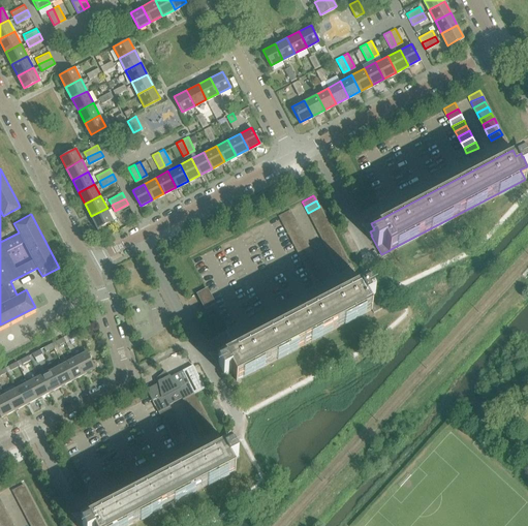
[(319,207),(308,213),(311,218),(322,212),(319,207)]
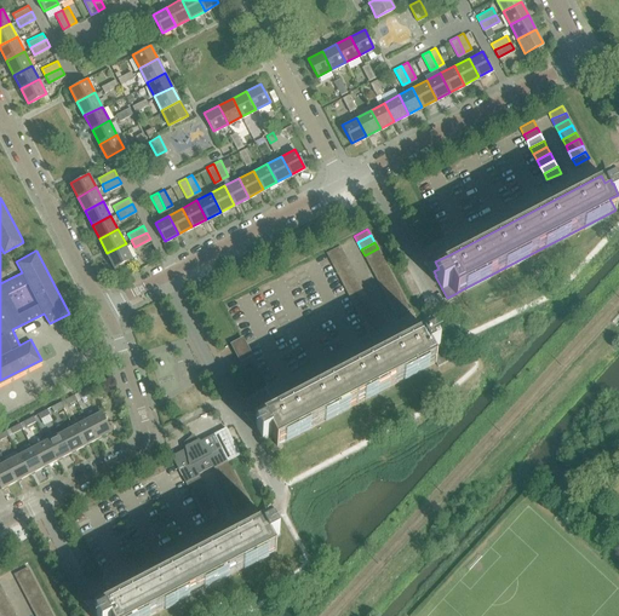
[(126,243),(107,253),(114,268),(133,258),(126,243)]
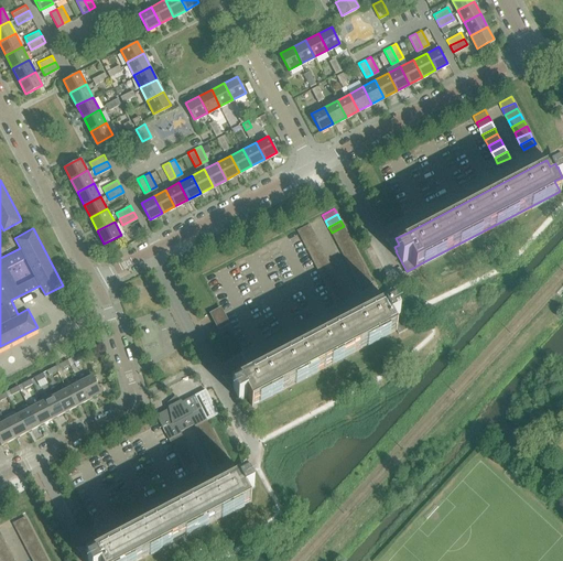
[(299,235),(312,228),(309,222),(296,228),(299,235)]
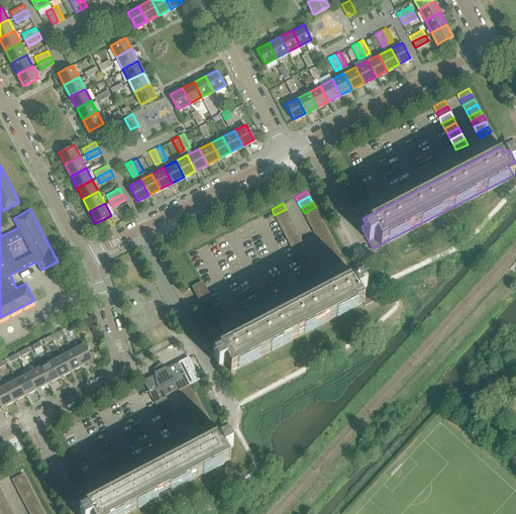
[(307,218),(318,212),(315,207),(304,213),(307,218)]
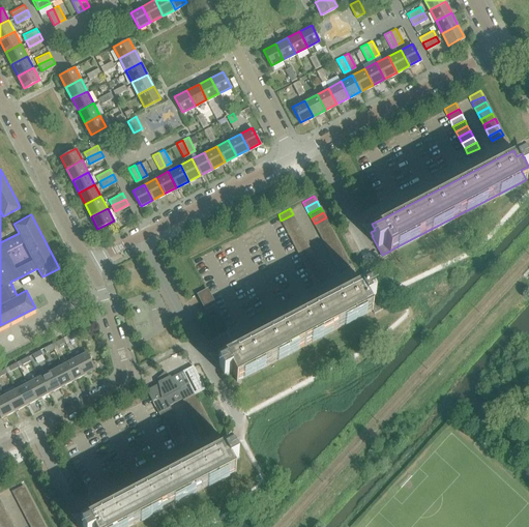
[(284,226),(295,220),(293,214),(281,221),(284,226)]
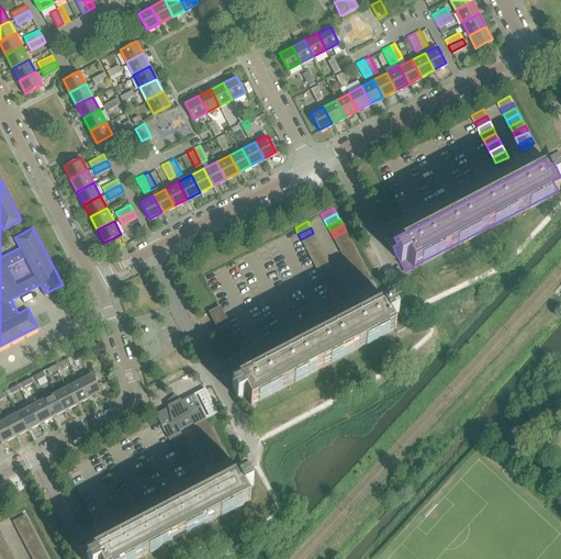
[(336,244),(348,237),(346,231),(334,237),(336,244)]
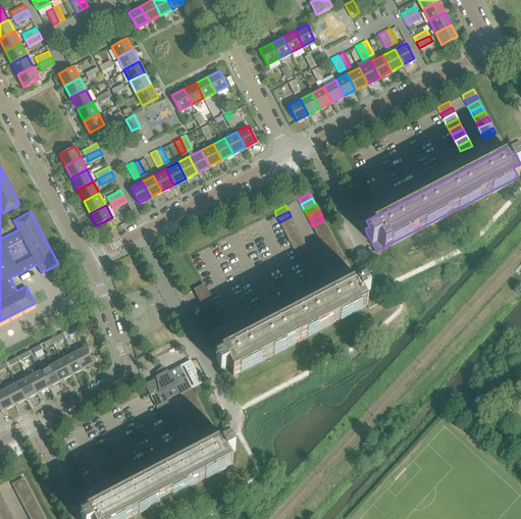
[(282,227),(294,221),(291,216),(279,222),(282,227)]
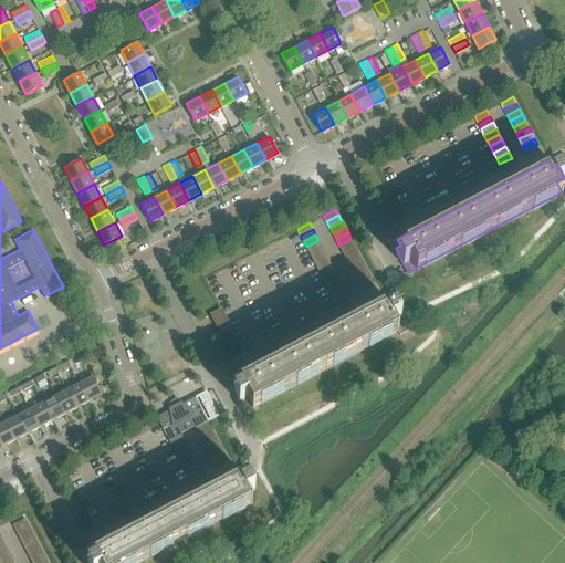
[(342,251),(354,244),(351,239),(338,246),(342,251)]
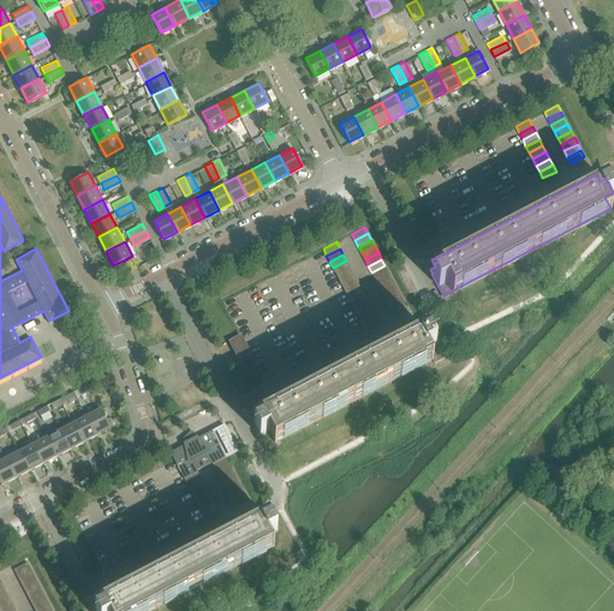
[(337,275),(350,268),(346,261),(333,268),(337,275)]
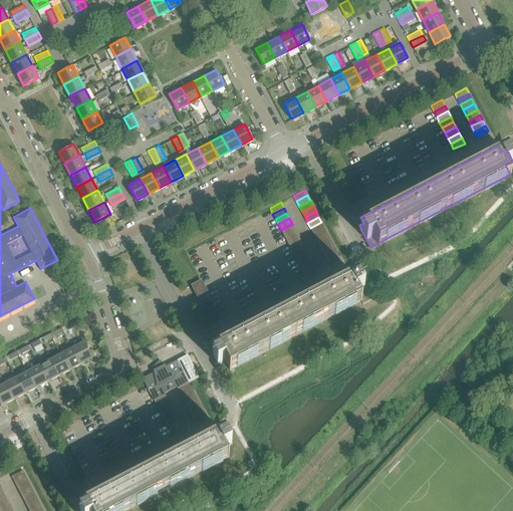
[(313,233),(324,228),(321,222),(310,228),(313,233)]
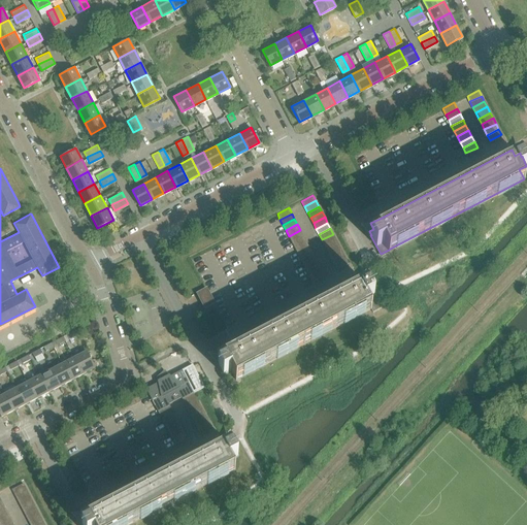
[(292,241),(303,235),(300,230),(289,236),(292,241)]
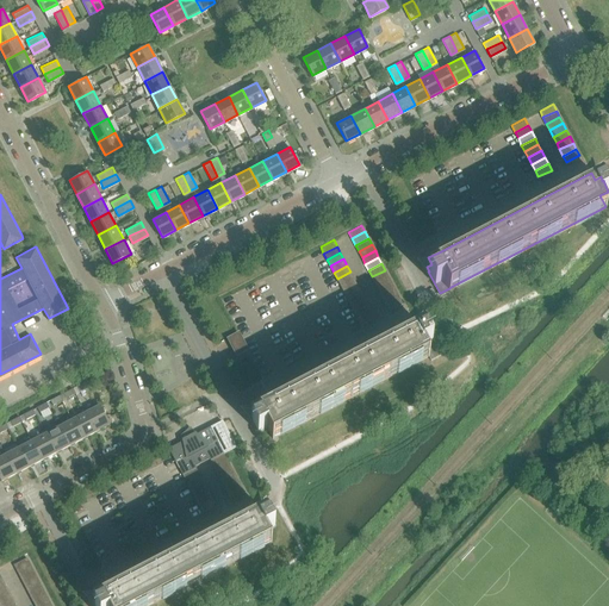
[(376,283),(389,276),(385,270),(372,276),(376,283)]
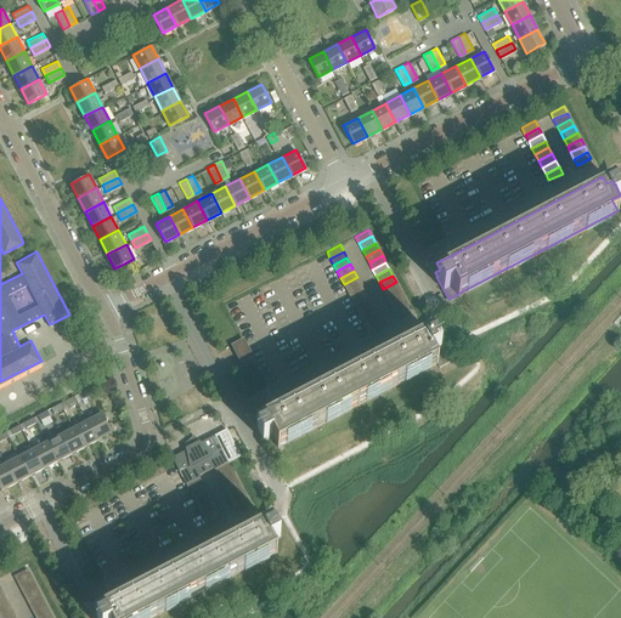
[(346,290),(361,284),(357,277),(344,284),(346,290)]
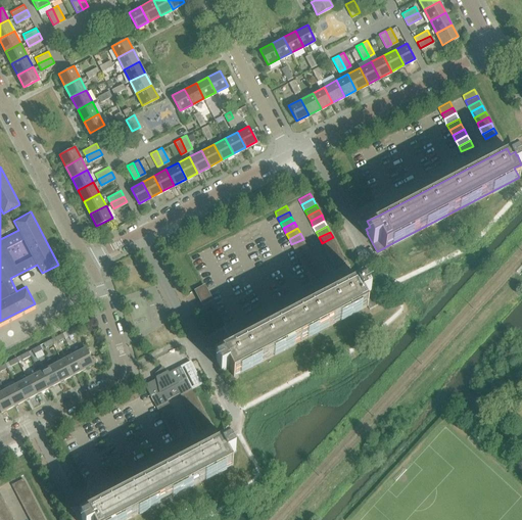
[(333,237),(322,243),(325,248),(336,242),(333,237)]
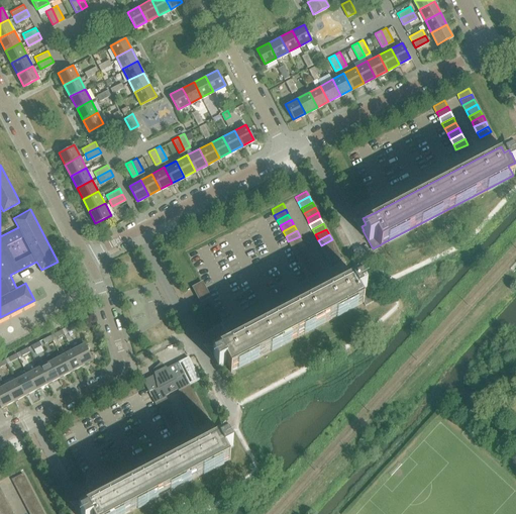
[(291,247),(302,241),(300,236),(288,241),(291,247)]
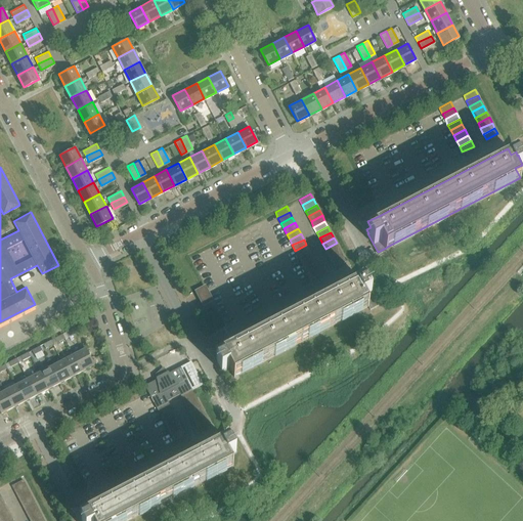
[(328,255),(339,249),(337,243),(325,249),(328,255)]
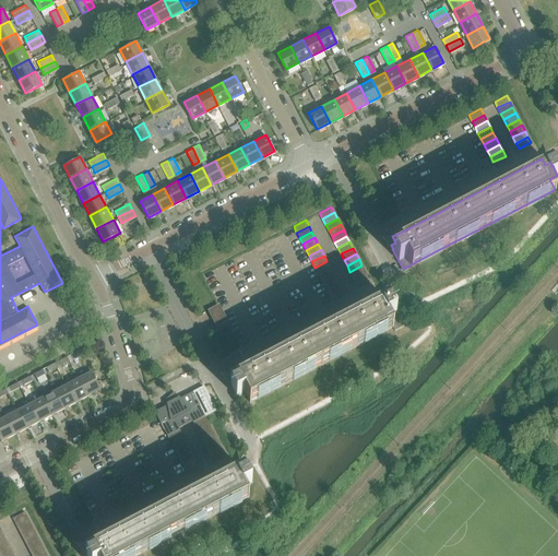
[(318,273),(330,267),(327,261),(315,268),(318,273)]
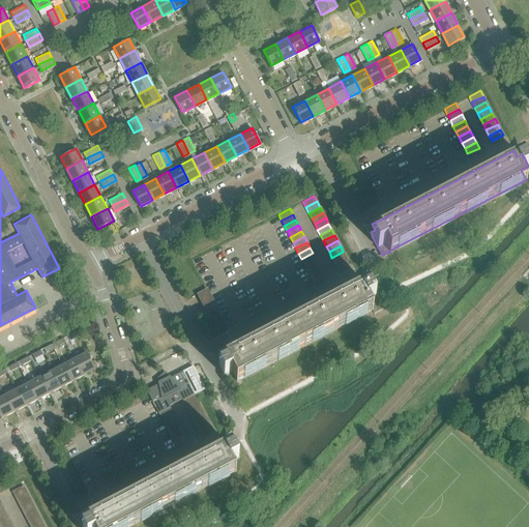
[(334,263),(346,257),(343,252),(331,258),(334,263)]
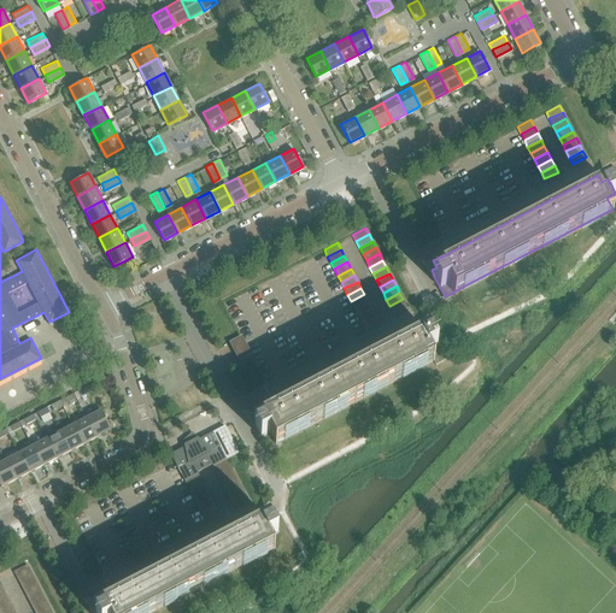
[(355,308),(368,301),(364,294),(351,301),(355,308)]
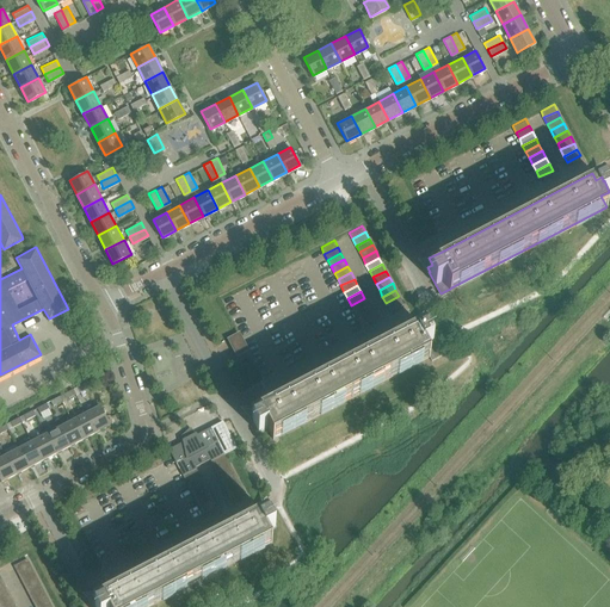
[(399,296),(386,303),(389,309),(402,302),(399,296)]
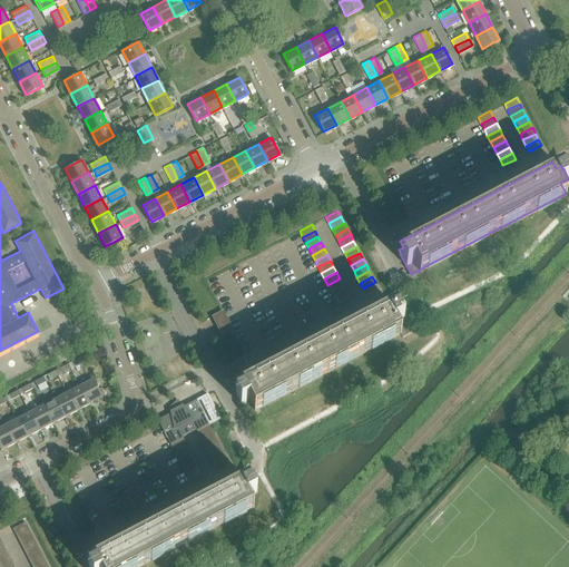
[(331,291),(343,284),(340,279),(327,285),(331,291)]
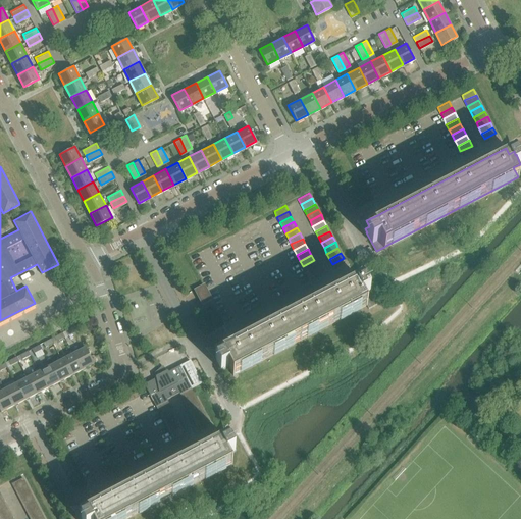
[(305,271),(317,265),(314,260),(303,266),(305,271)]
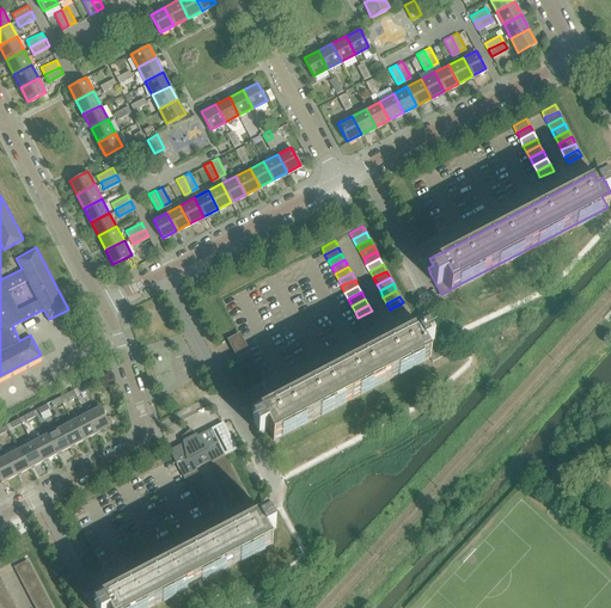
[(372,311),(358,318),(361,325),(374,318),(372,311)]
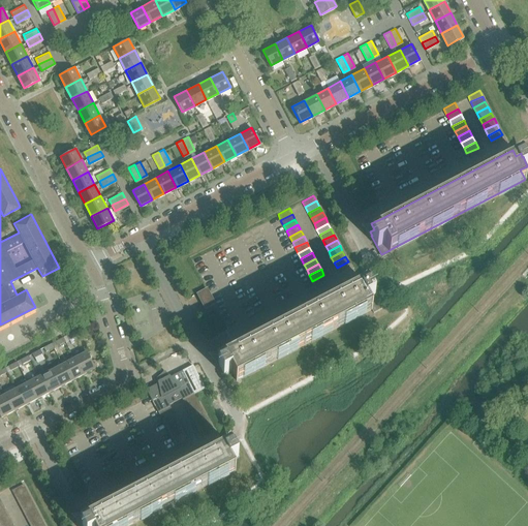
[(57,274),(66,291),(73,288),(63,270),(57,274)]
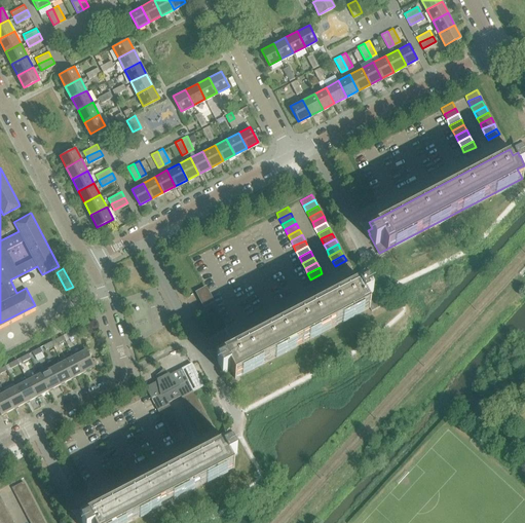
[(348,281),(231,342),(225,345),(217,350),(220,356),(216,359),(217,362),(222,371),(229,367),(234,376),(235,376),(368,306),(369,306),(371,309),(387,300),(380,288),(372,292),(369,287),(367,284),(365,281),(361,283),(358,276),(348,281)]
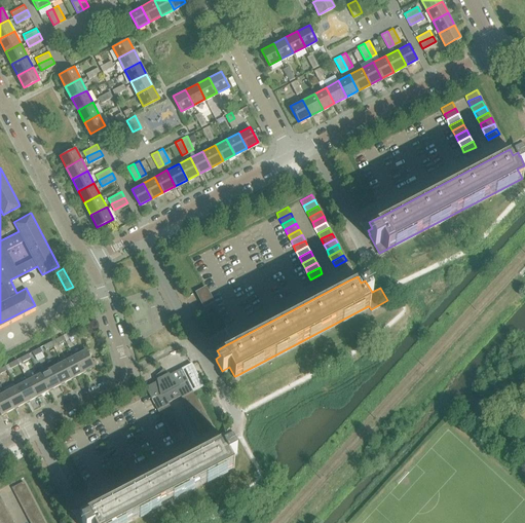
[(203,305),(213,300),(204,286),(195,291),(203,305)]
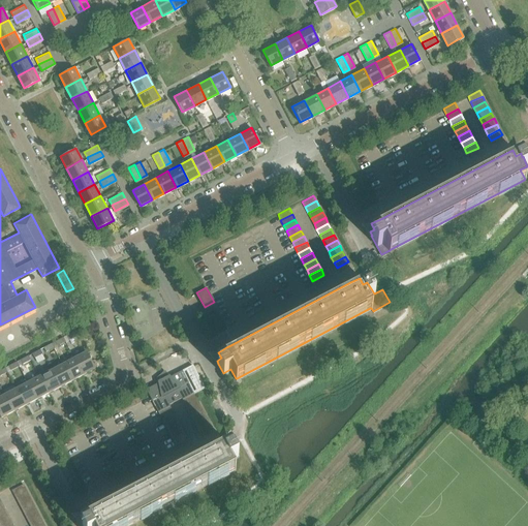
[(73,357),(82,373),(94,367),(86,350),(73,357)]
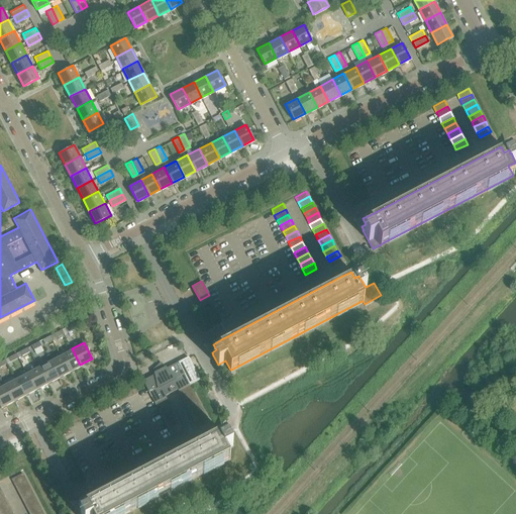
[(80,365),(72,348),(61,354),(69,371),(80,365)]
